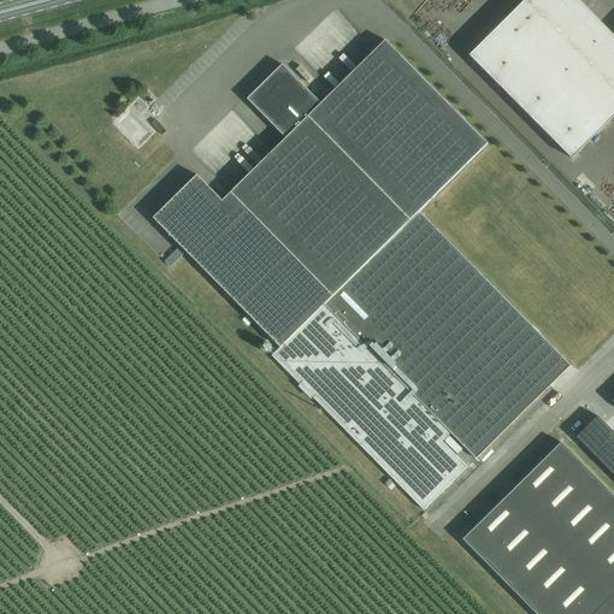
[(520,0),(467,53),(570,157),(613,112),(613,29),(610,33),(578,0),(520,0)]
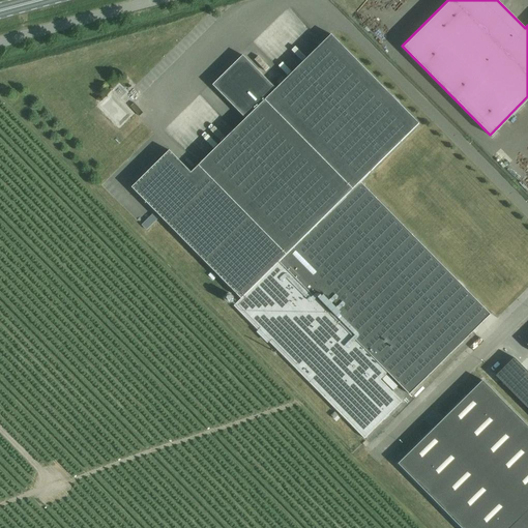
[(390,149),(417,122),(329,33),(274,87),(241,54),(210,83),(243,117),(237,124),(189,171),(168,149),(129,185),(239,297),(232,304),(362,437),(400,400),(378,378),(385,371),(407,392),(455,346),(489,313),(428,251),(358,181),(390,149)]
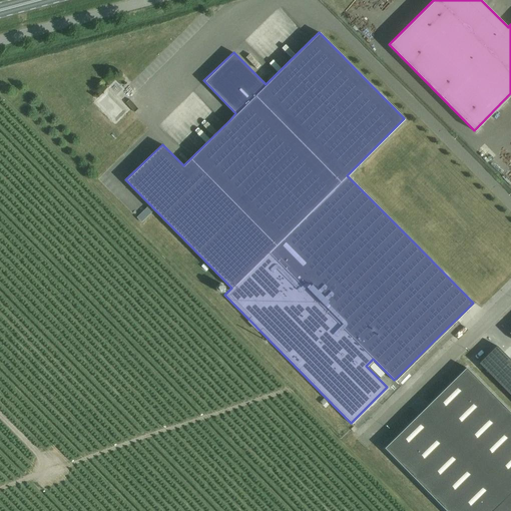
[(215,286),(215,288),(215,289),(215,290),(216,291),(218,292),(219,292),(220,292),(222,291),(223,290),(223,289),(224,288),(223,286),(223,285),(222,284),(220,283),(219,283),(218,283),(216,284),(215,285),(215,286)]
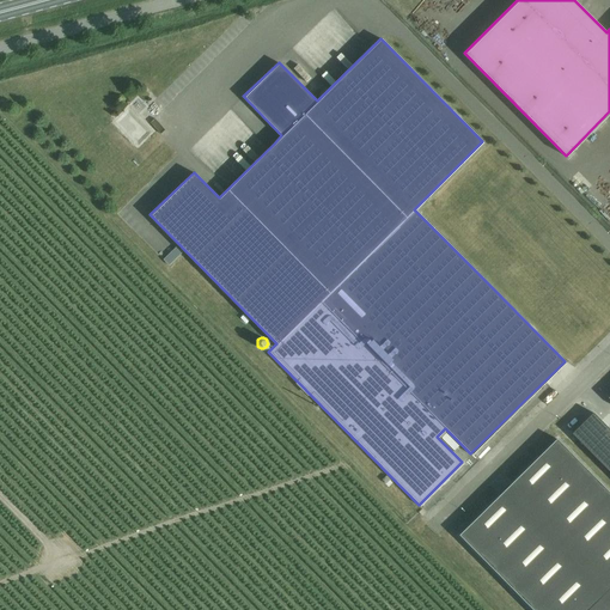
[(572,431),(571,432),(609,471),(609,437),(609,434),(609,429),(602,421),(592,412),(572,431)]
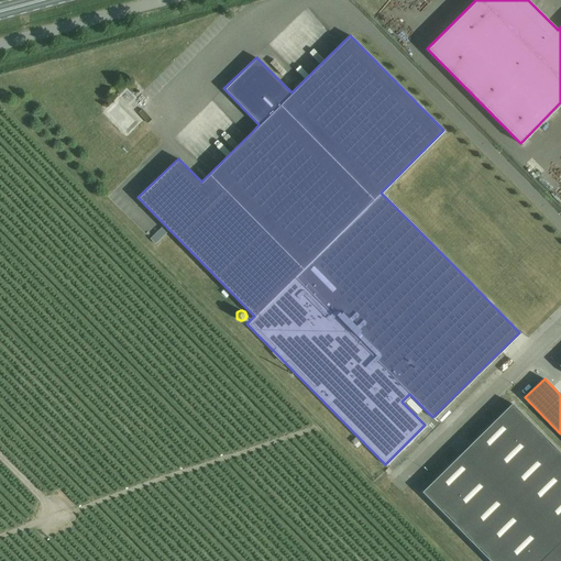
[(560,560),(560,452),(510,402),(421,491),(490,560),(560,560)]
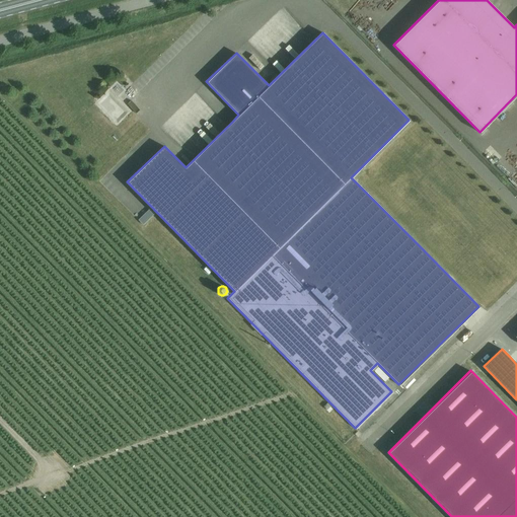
All buildings are outlined.
